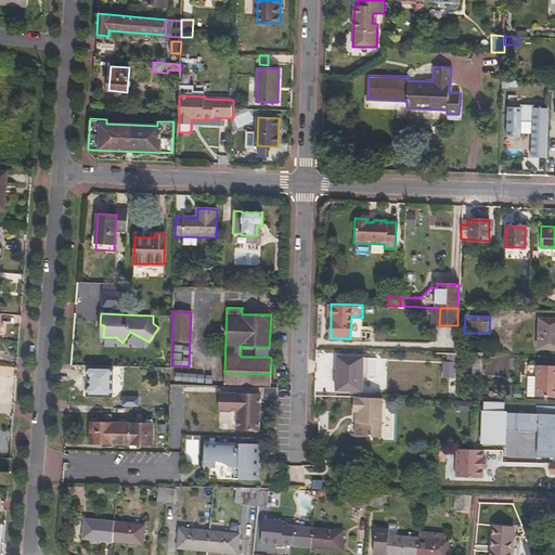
[(554,318),(539,318),(538,347),(554,348),(554,318)]
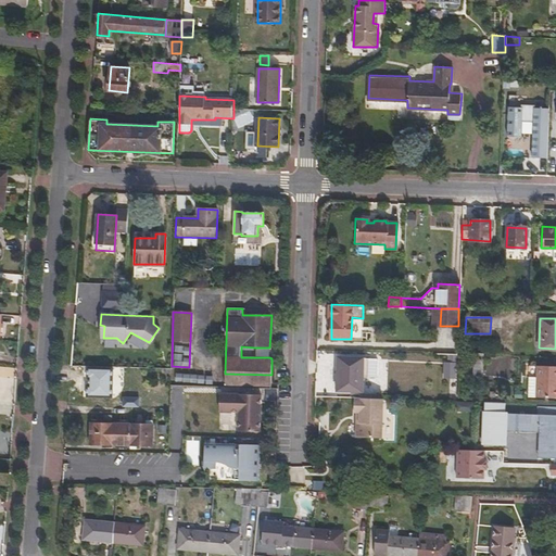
[(255,357),(269,357),(269,348),(255,348),(255,357)]
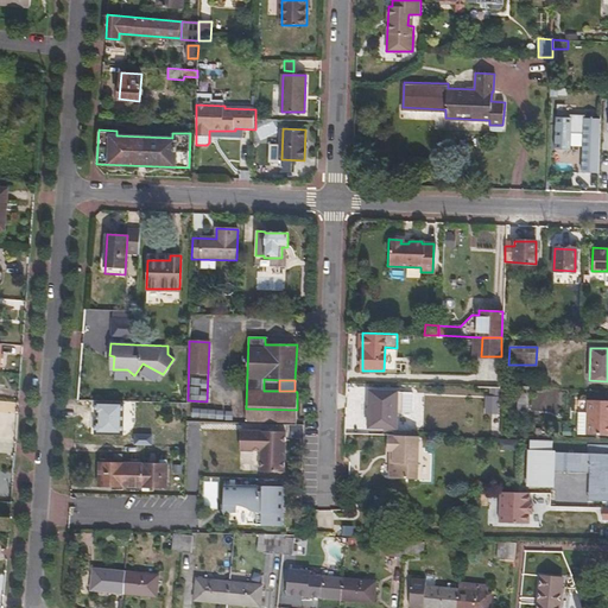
[(369,409),(368,417),(369,426),(396,426),(396,412),(401,412),(403,392),(369,391),(369,409)]
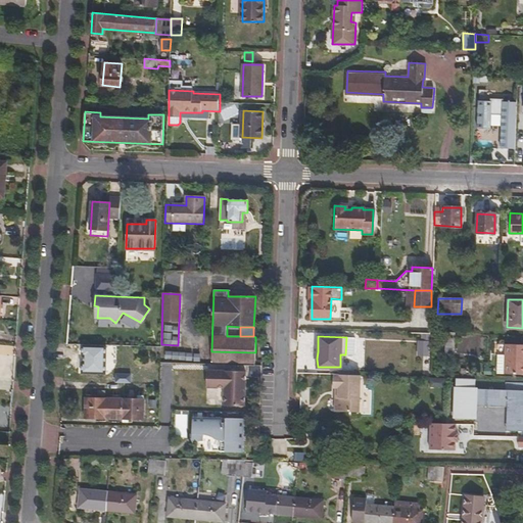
[(522,373),(522,343),(504,343),(503,373),(522,373)]
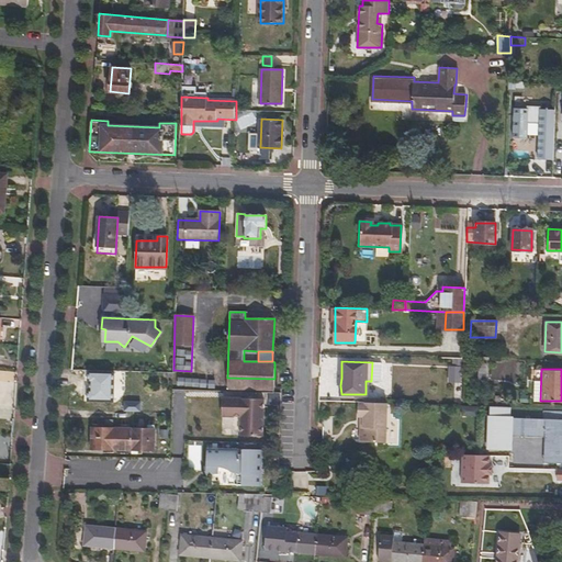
[(204,438),(205,377),(176,375),(173,438),(204,438)]
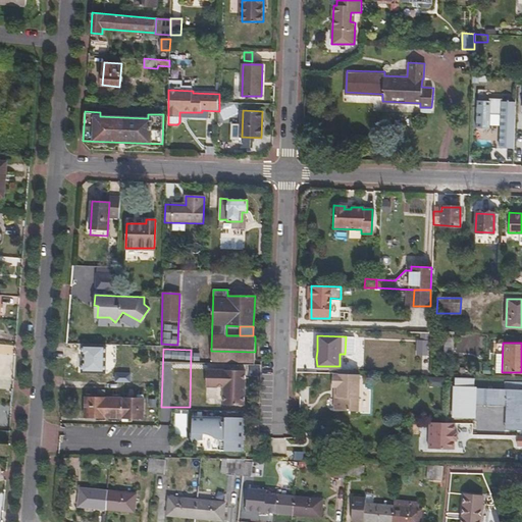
[(255,362),(255,352),(211,351),(211,360),(255,362)]
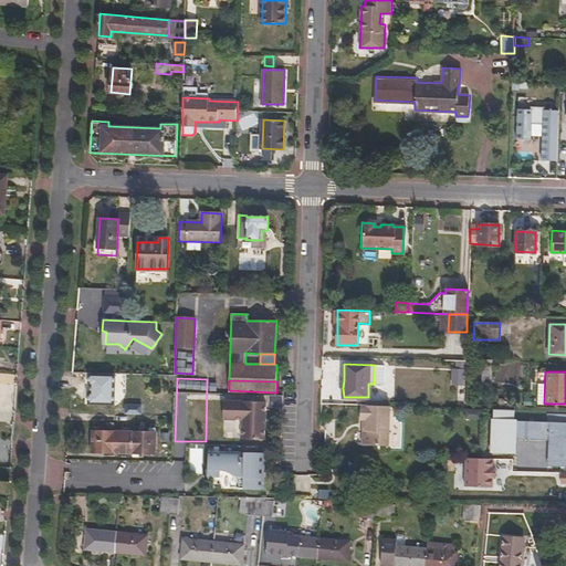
[(240,438),(264,438),(265,398),(222,397),(221,418),(241,419),(240,438)]
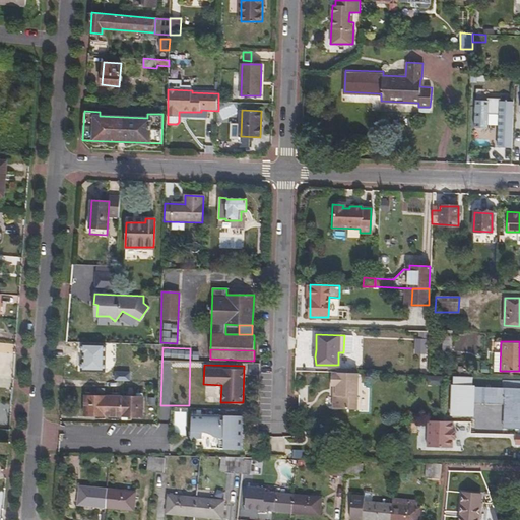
[(358,372),(331,372),(331,385),(336,385),(335,395),(333,397),(333,405),(335,408),(356,408),(358,372)]
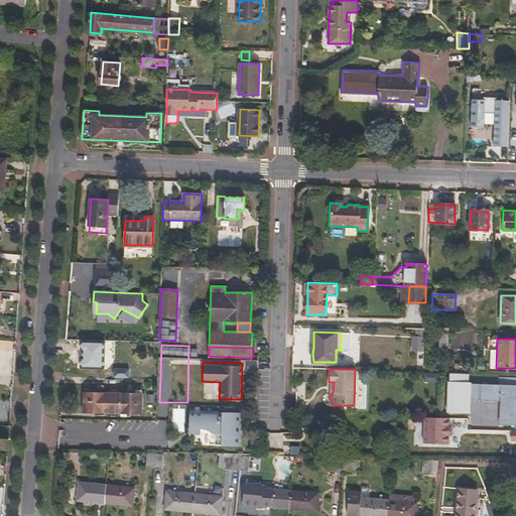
[(470,398),(470,385),(470,374),(449,374),(449,382),(447,382),(446,412),(469,413),(470,398)]
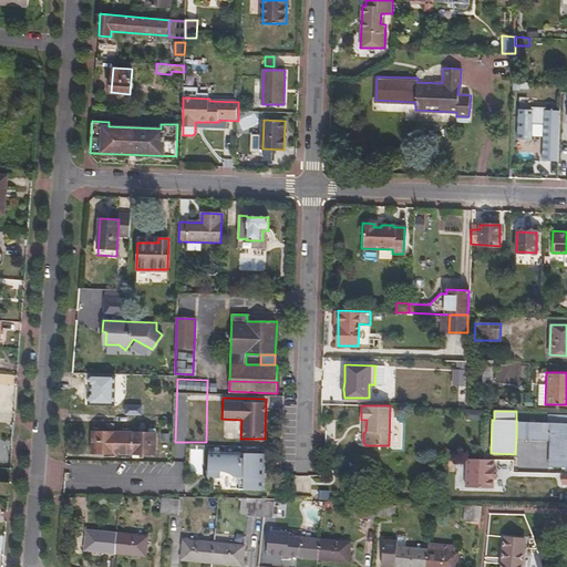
[(533,414),(533,423),(546,424),(547,414),(533,414)]
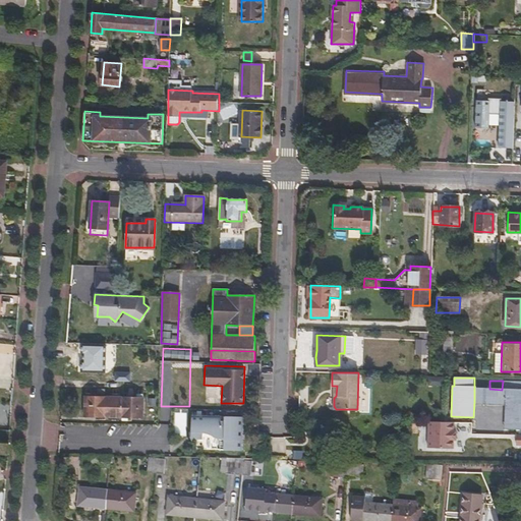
[(92,382),(91,389),(105,390),(105,382),(92,382)]
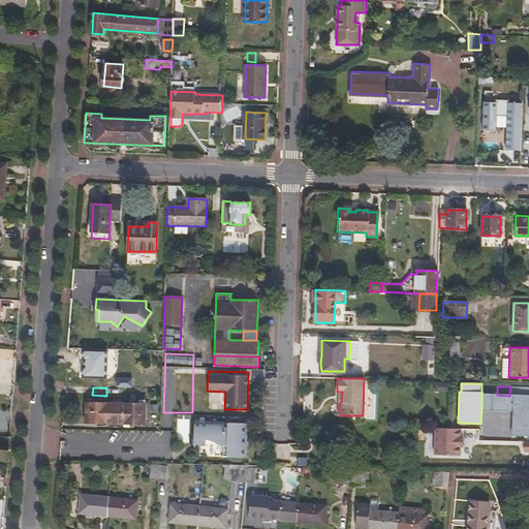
[(528,396),(509,396),(497,395),(481,395),(481,408),(515,409),(514,433),(528,433),(528,396)]
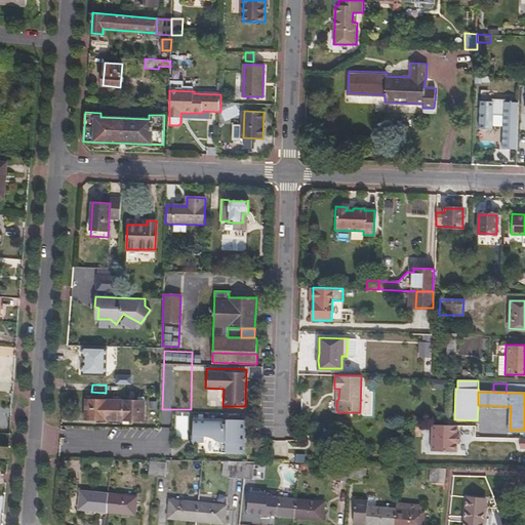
[(144,401),(84,400),(84,419),(144,420),(144,401)]
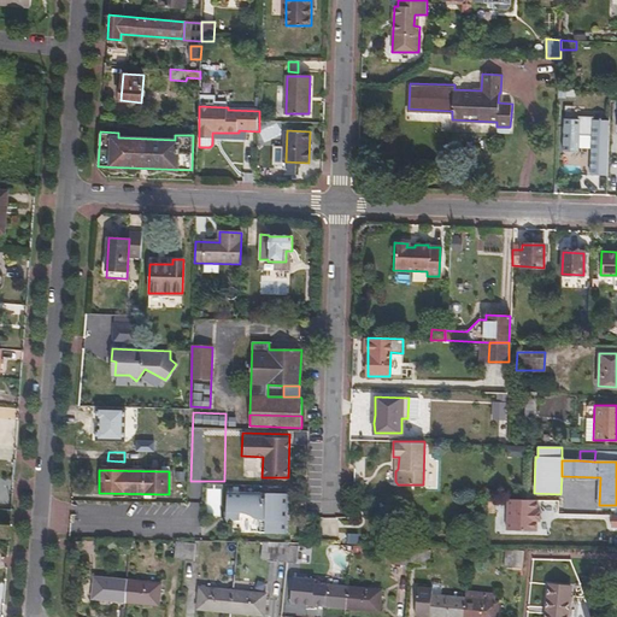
[(287,533),(288,492),(225,489),(224,518),(240,518),(240,515),(264,516),(264,532),(287,533)]
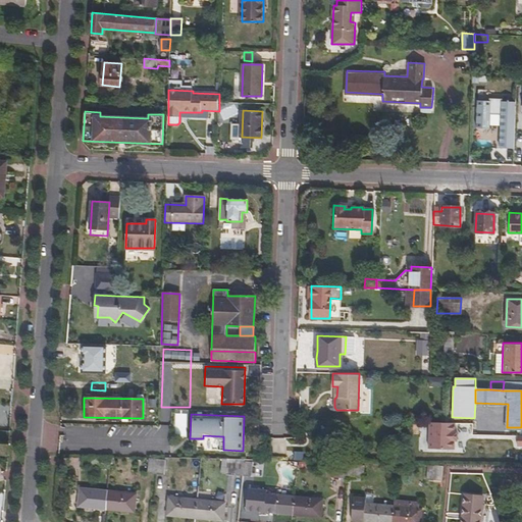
[(429,420),(428,448),(456,449),(457,421),(429,420)]
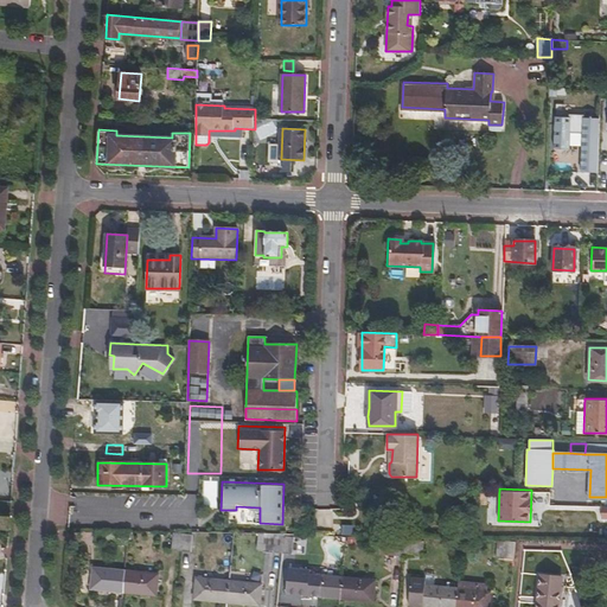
[(417,524),(404,523),(403,534),(416,535),(417,524)]
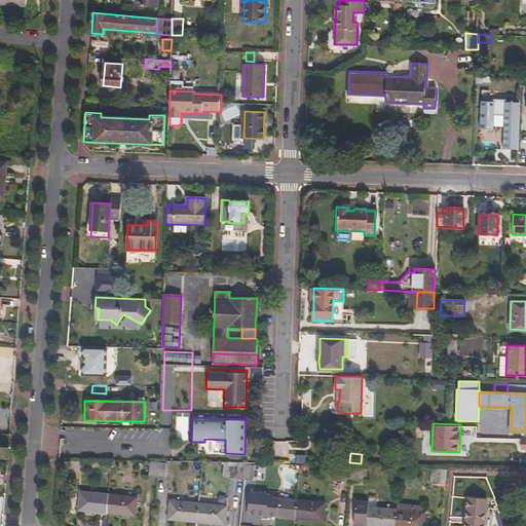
[(102,462),(83,459),(82,468),(101,471),(102,462)]
